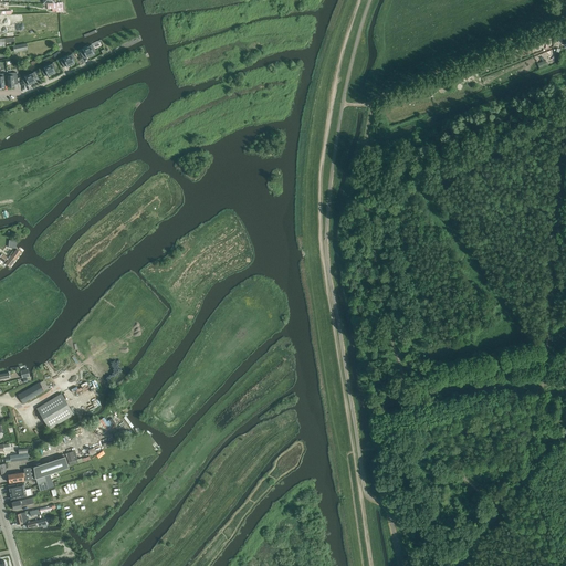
[(56,13),(60,12),(63,12),(62,2),(58,3),(49,4),(49,6),(50,9),(56,9),(56,13)]
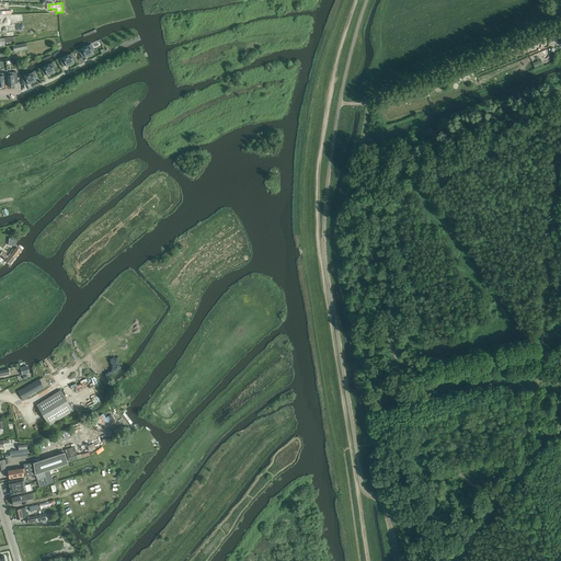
[(14,37),(4,38),(0,38),(0,46),(4,46),(4,42),(14,41),(14,37)]
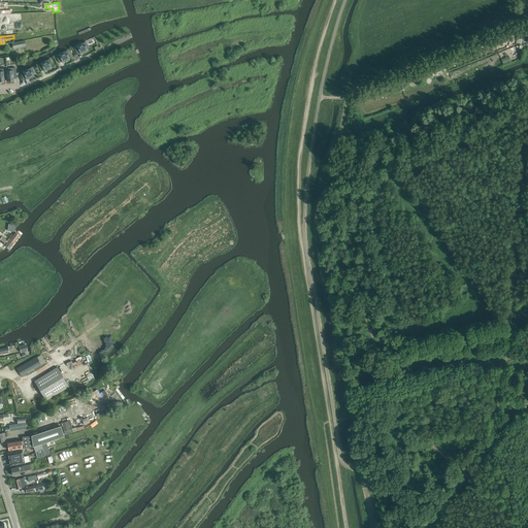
[(26,46),(25,40),(12,43),(13,50),(26,46)]
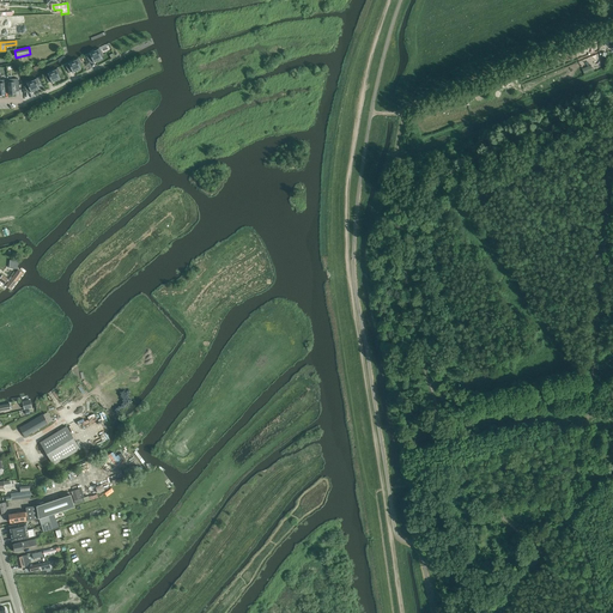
[(90,53),(90,55),(87,56),(90,62),(93,61),(95,62),(102,59),(101,55),(103,54),(99,48),(90,53)]
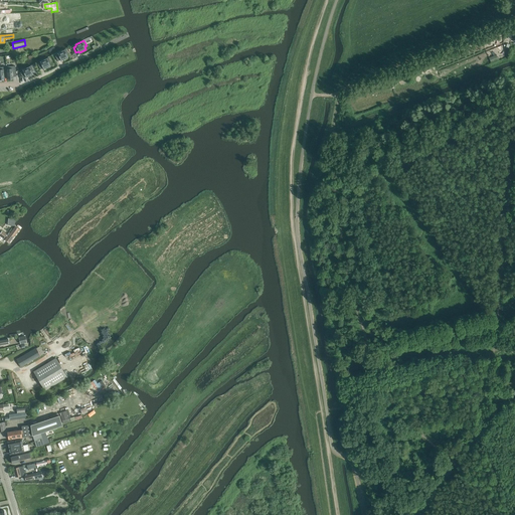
[(61,59),(61,61),(68,58),(66,55),(68,54),(66,49),(57,53),(58,54),(55,55),(58,61),(61,59)]
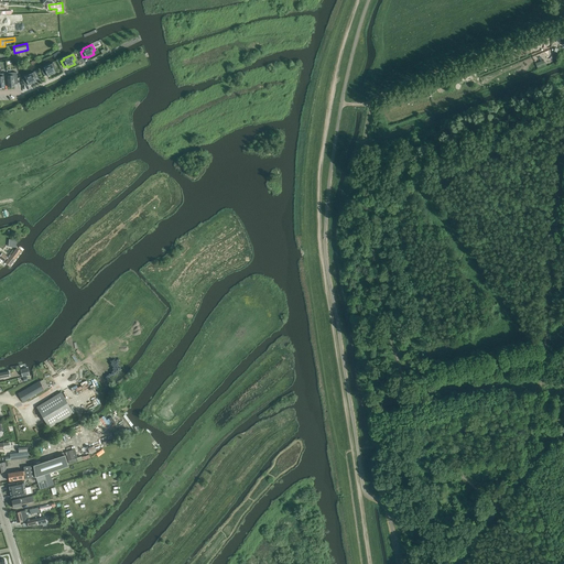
[(54,69),(56,68),(53,63),(44,67),(44,68),(42,71),(44,76),(47,75),(49,76),(55,73),(54,69)]
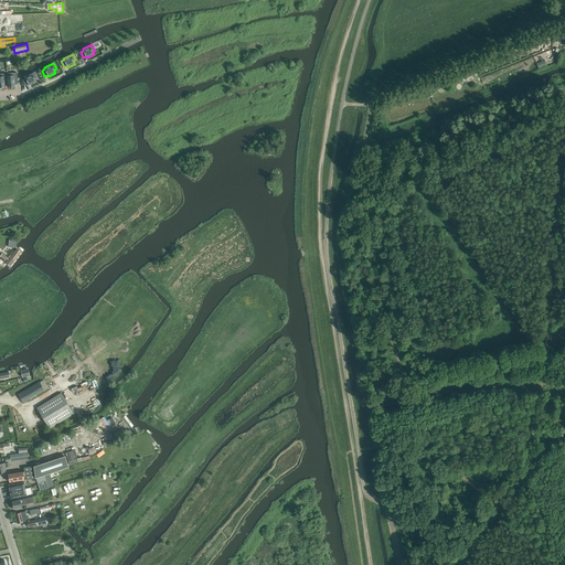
[(17,72),(7,73),(7,75),(8,78),(8,85),(8,87),(14,86),(14,85),(18,85),(17,72)]
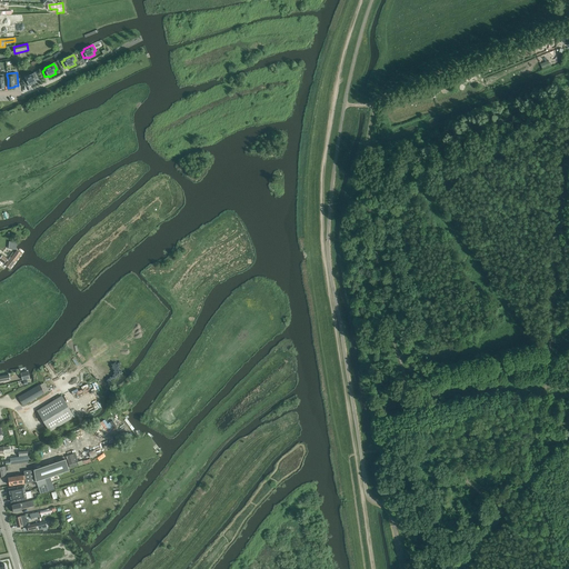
[(29,85),(29,86),(37,82),(35,79),(37,78),(35,72),(25,77),(26,79),(22,80),(26,86),(29,85)]
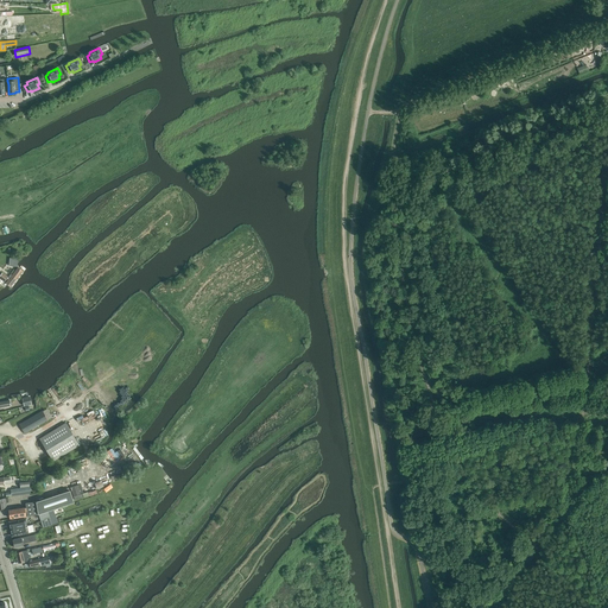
[(5,284),(11,289),(25,271),(19,266),(5,284)]
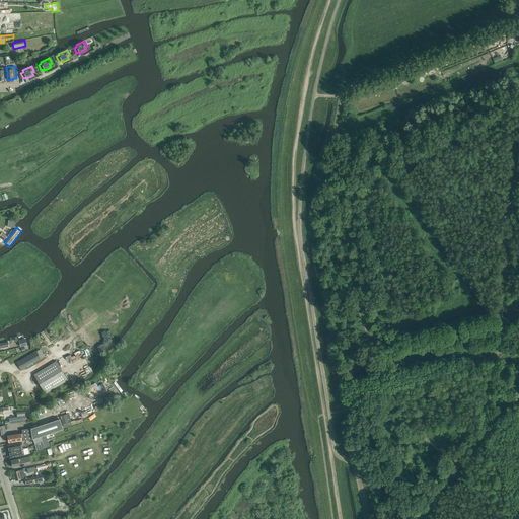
[(19,340),(20,347),(27,346),(25,339),(19,340)]
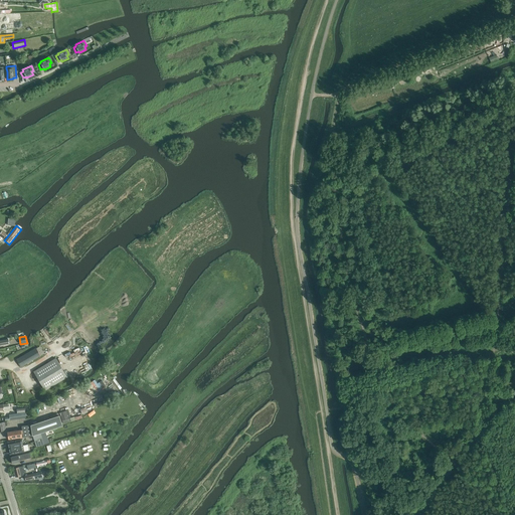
[(16,359),(21,367),(44,353),(40,346),(36,348),(16,359)]
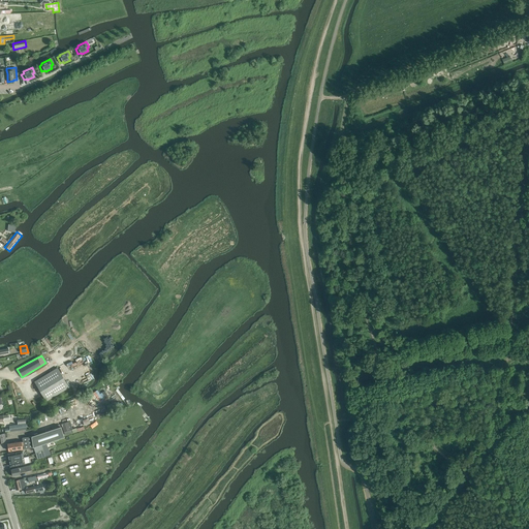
[(47,401),(69,387),(57,368),(34,381),(47,401)]
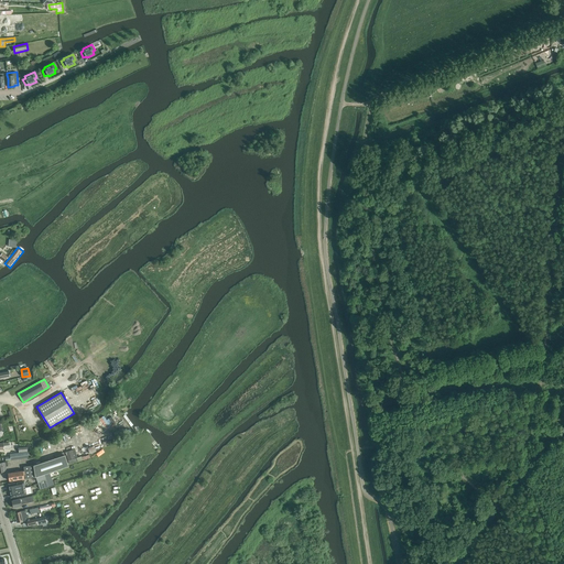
[(127,429),(114,432),(116,437),(129,434),(127,429)]
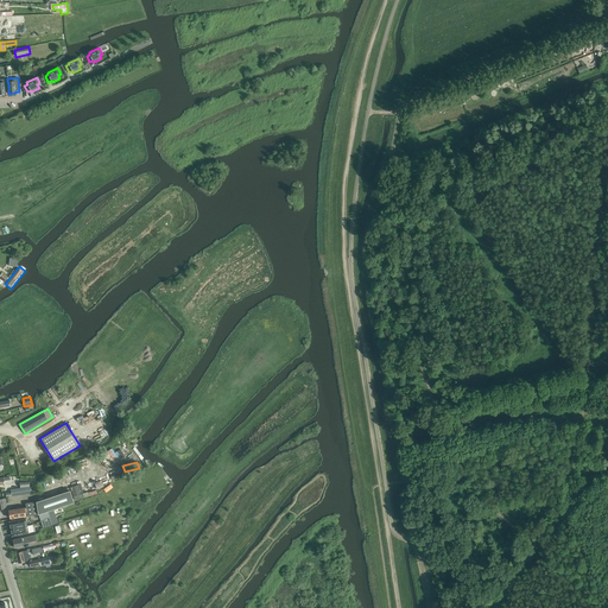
[(81,485),(71,488),(74,496),(83,493),(81,485)]
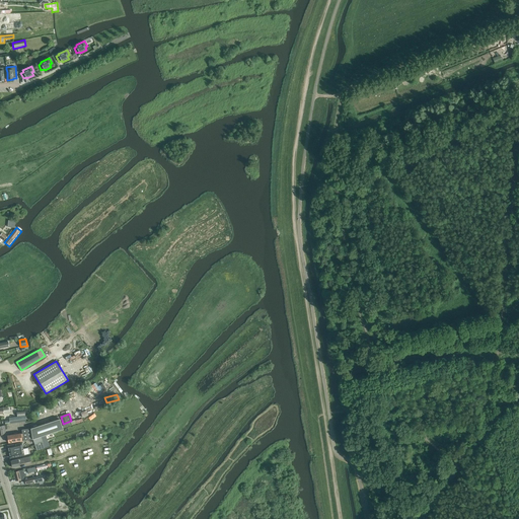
[(25,416),(9,418),(9,420),(5,421),(5,424),(26,422),(25,416)]
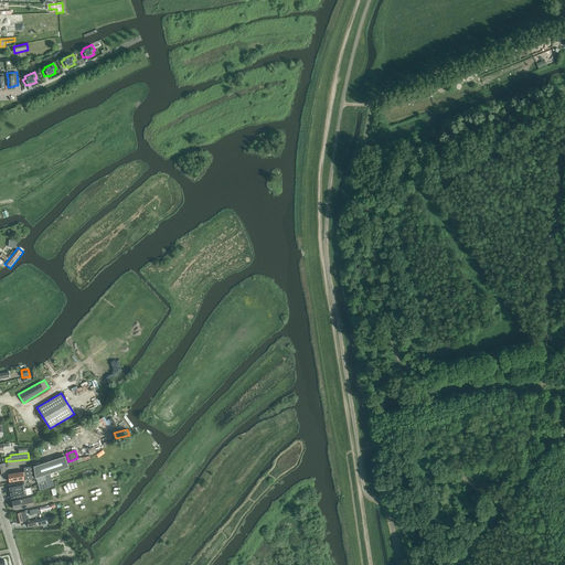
[(33,467),(35,478),(68,467),(65,456),(33,467)]
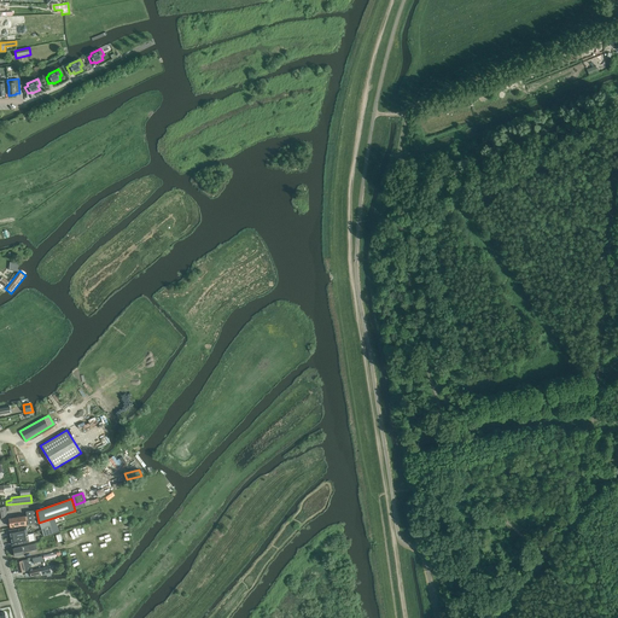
[(36,511),(27,512),(27,516),(10,518),(11,526),(28,524),(39,523),(36,511)]
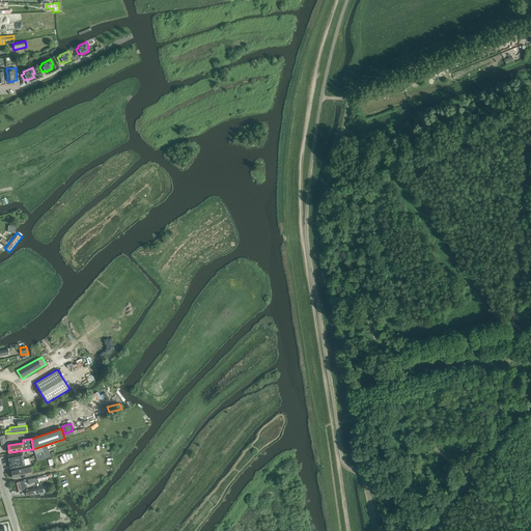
[(23,459),(22,453),(7,456),(9,463),(23,459)]
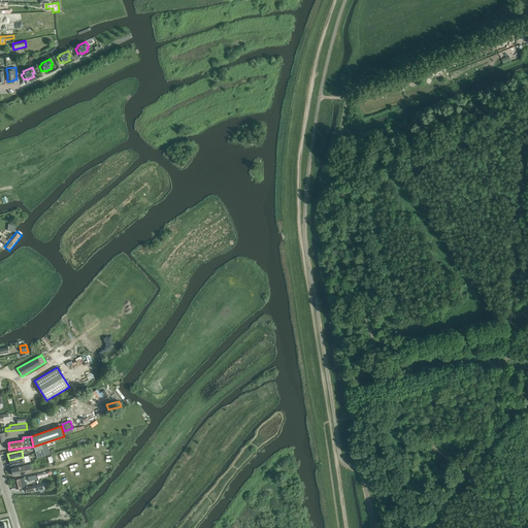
[(9,460),(10,466),(25,463),(23,457),(9,460)]
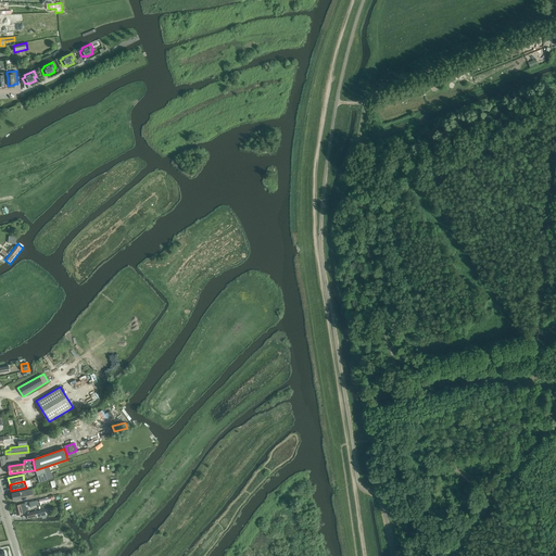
[(32,489),(12,494),(13,501),(22,498),(21,495),(23,495),(23,496),(27,495),(33,494),(32,489)]
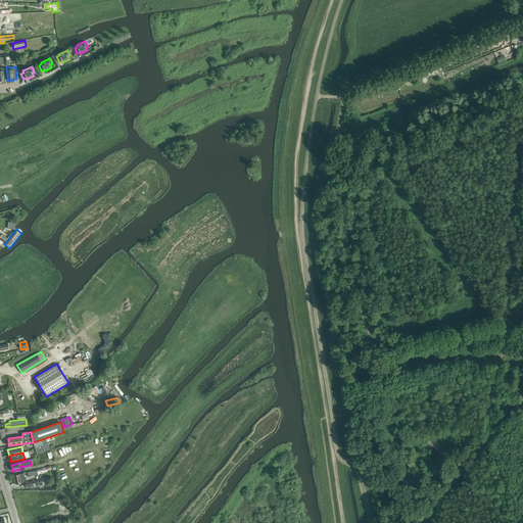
[(24,480),(27,480),(26,478),(25,478),(24,473),(19,474),(13,475),(15,484),(25,482),(24,480)]
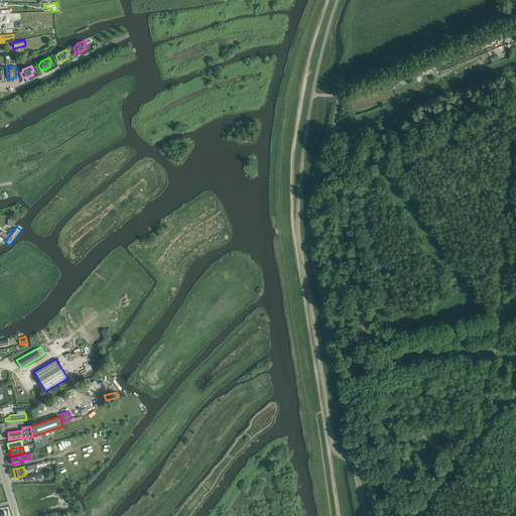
[(25,477),(24,477),(25,481),(34,479),(34,480),(43,478),(41,473),(27,476),(25,477)]
